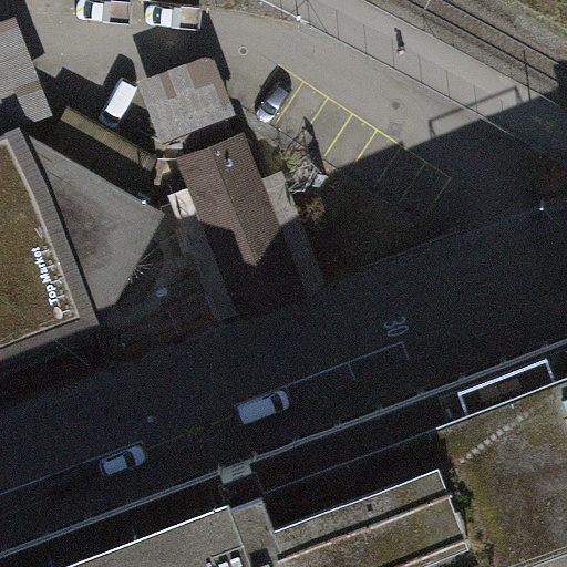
[(16,18),(0,23),(0,132),(52,113),(16,18)]
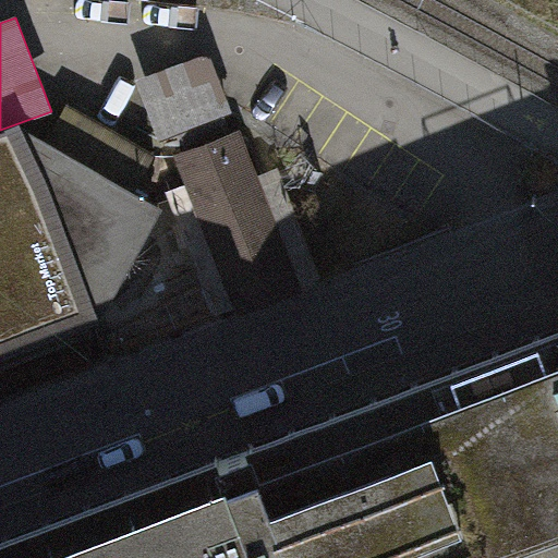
[(208,51),(137,79),(161,140),(232,112),(208,51)]
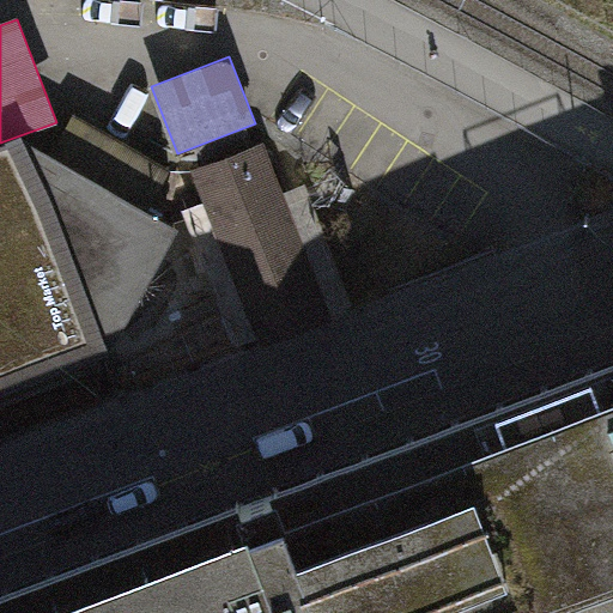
[(168,167),(74,115),(56,122),(0,143),(0,381),(99,344),(107,341),(171,224),(144,208),(168,167)]
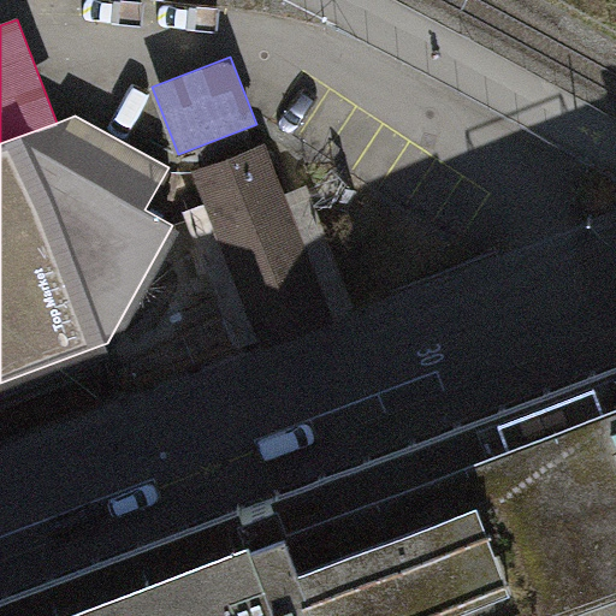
[(260,144),(199,167),(215,212),(237,267),(267,343),(327,320),(298,243),(260,144)]
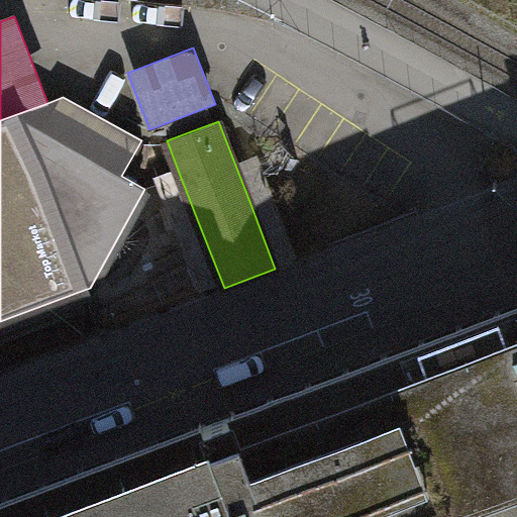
[(232,414),(204,424),(238,516),(516,516),(516,302),(231,411),(232,414)]
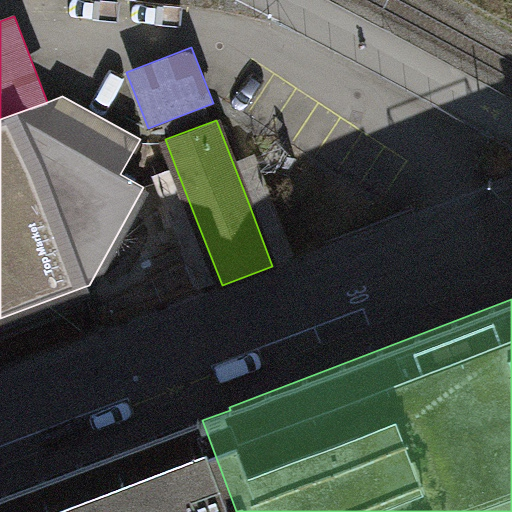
[(0,511),(236,511),(202,420),(0,496),(0,511)]
